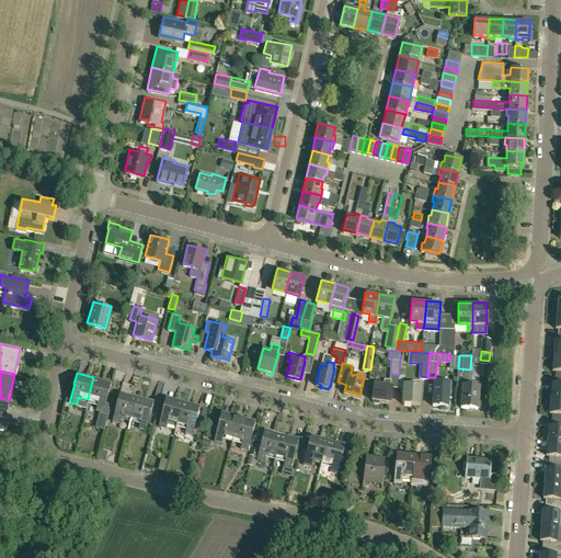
[(560,375),(559,376),(559,383),(551,382),(550,397),(560,397),(560,375)]
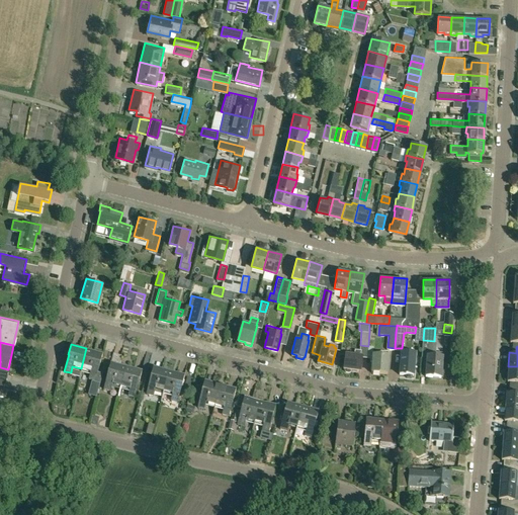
[(360,354),(360,348),(354,347),(353,353),(345,352),(344,367),(344,368),(345,370),(349,370),(350,369),(350,368),(360,369),(361,354),(360,354)]
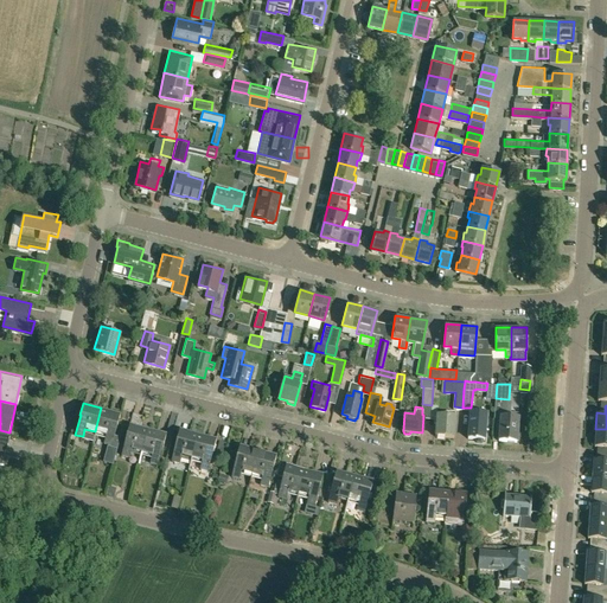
[(120,412),(101,408),(95,431),(106,435),(103,442),(110,443),(113,434),(115,425),(116,425),(120,412)]
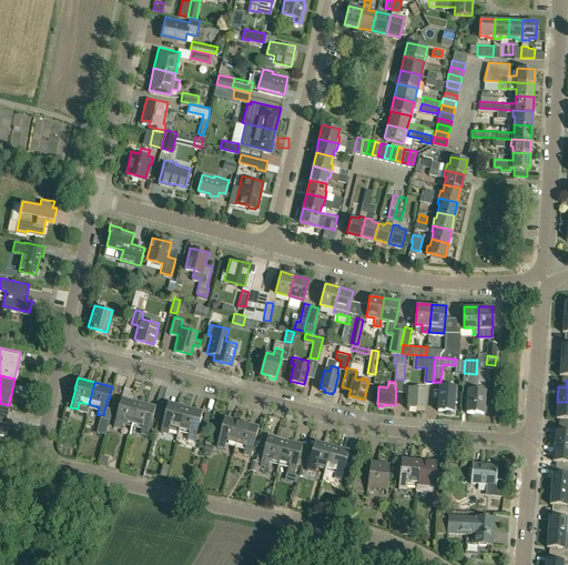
[(425,407),(426,389),(425,389),(426,383),(417,382),(416,389),(408,387),(407,406),(425,407)]
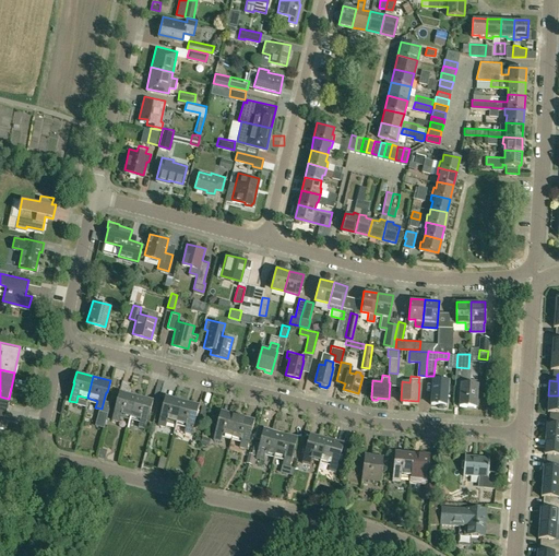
[(447,403),(448,383),(447,383),(448,379),(432,378),(432,382),(431,402),(438,402),(438,404),(439,405),(443,405),(444,404),(444,403),(447,403)]
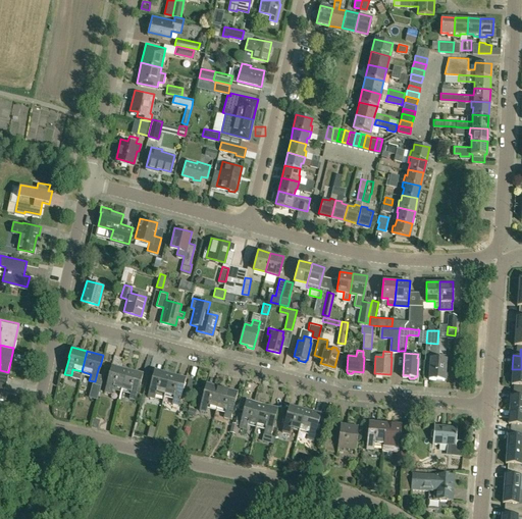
[(445,378),(446,357),(430,356),(429,376),(445,378)]
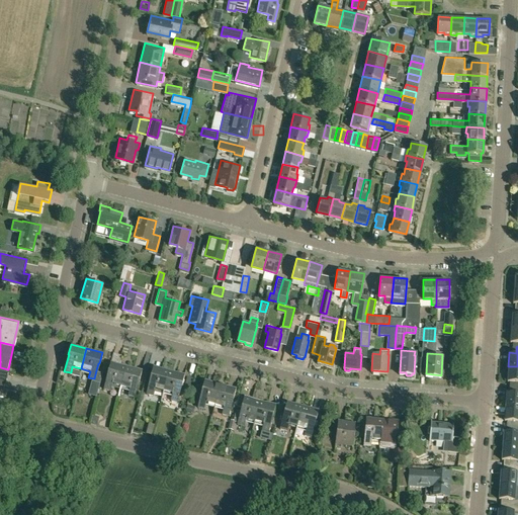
[(111,382),(120,385),(126,364),(110,360),(107,371),(108,371),(104,388),(109,389),(111,382)]
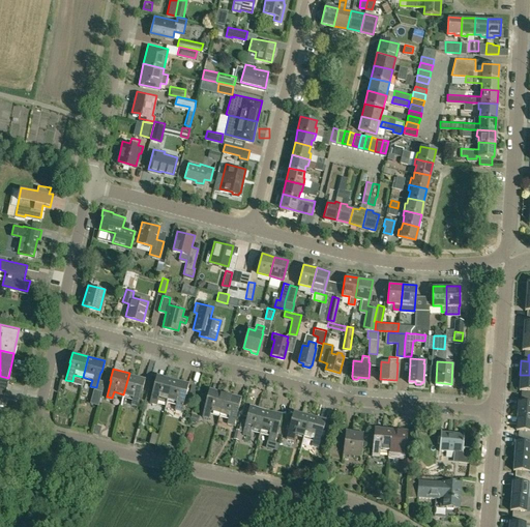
[(145,377),(129,373),(123,394),(133,397),(130,403),(137,404),(141,387),(142,387),(145,377)]
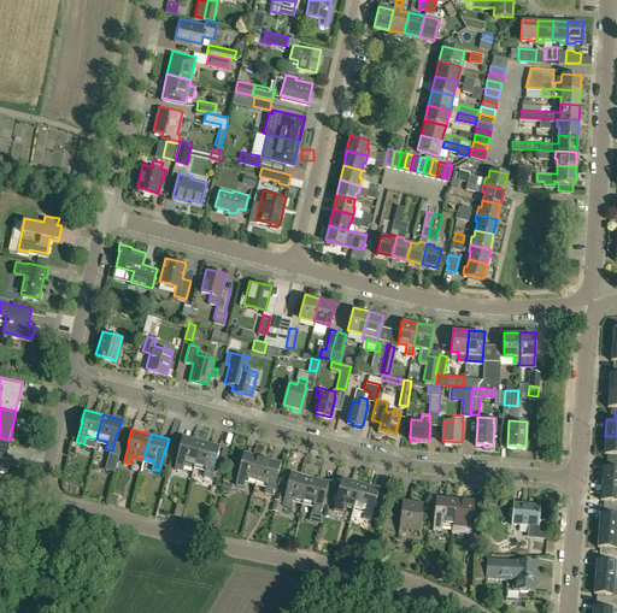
[(184,461),(194,464),(201,440),(182,435),(178,447),(180,447),(175,466),(182,469),(184,461)]
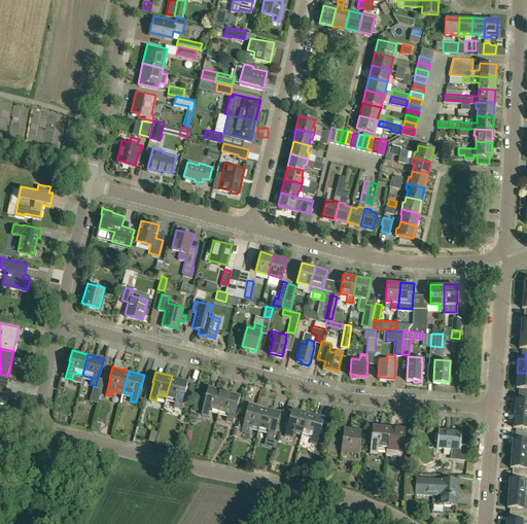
[(522,386),(522,393),(526,392),(526,373),(517,373),(516,386),(522,386)]
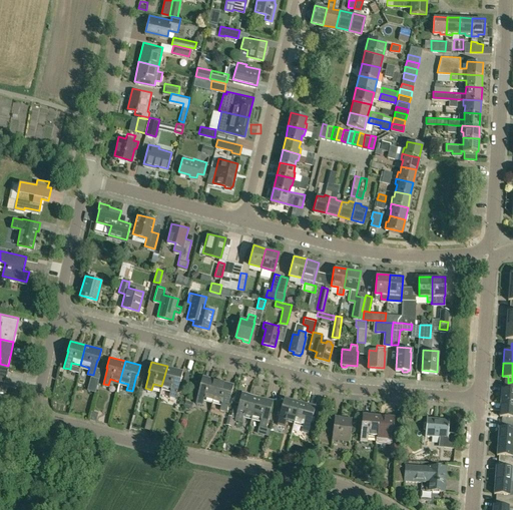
[(179,380),(182,370),(167,366),(161,386),(170,388),(169,394),(175,396),(179,380)]
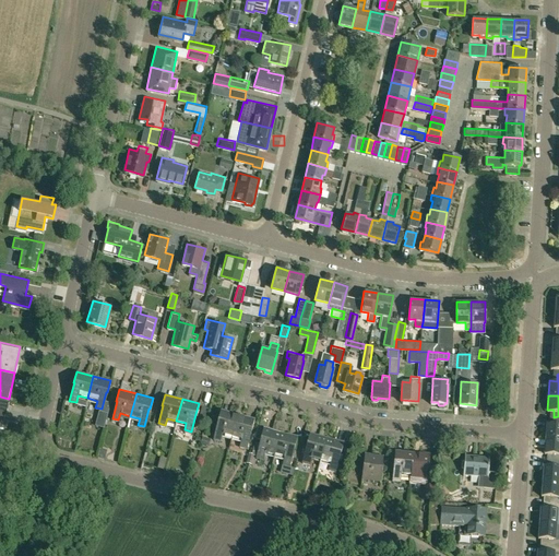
[(204,422),(209,406),(202,404),(198,420),(204,422)]
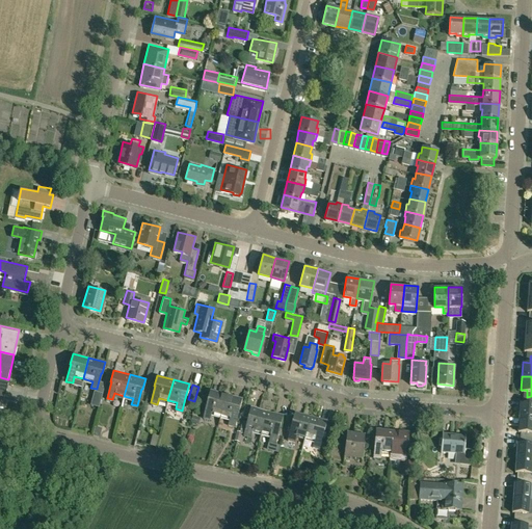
[(211,412),(220,415),(227,394),(210,390),(208,400),(204,417),(210,418),(211,412)]
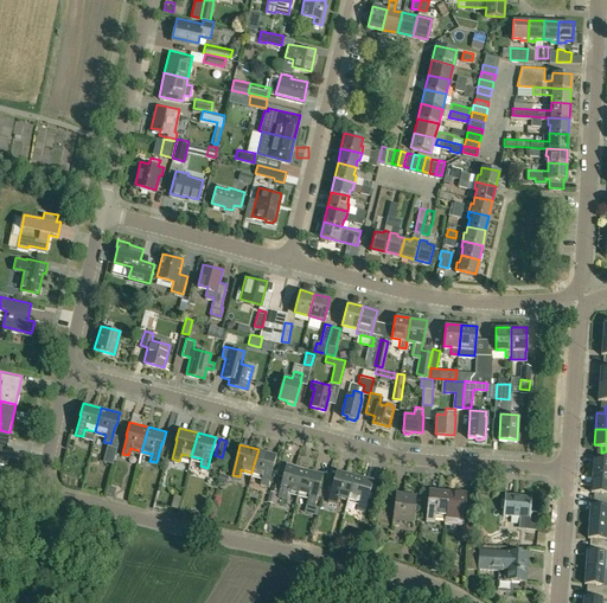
[(274,466),(276,454),(259,449),(251,473),(262,475),(261,482),(268,483),(273,466),(274,466)]
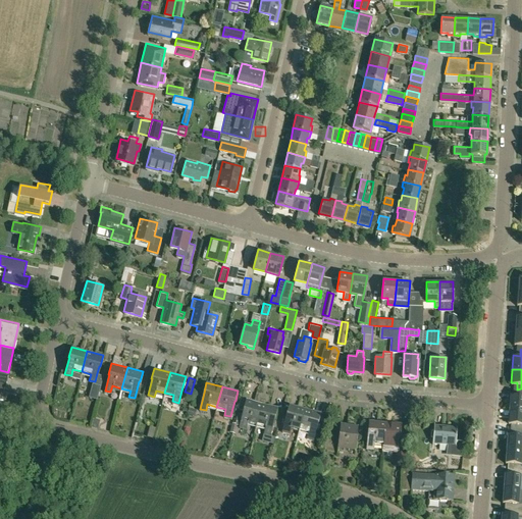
[(509,408),(521,409),(521,388),(517,390),(517,396),(510,395),(509,408)]
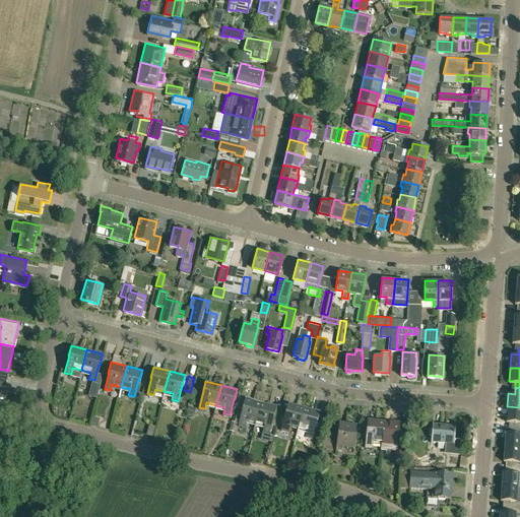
[(247,419),(255,422),(261,401),(246,397),(243,407),(239,424),(245,426),(247,419)]
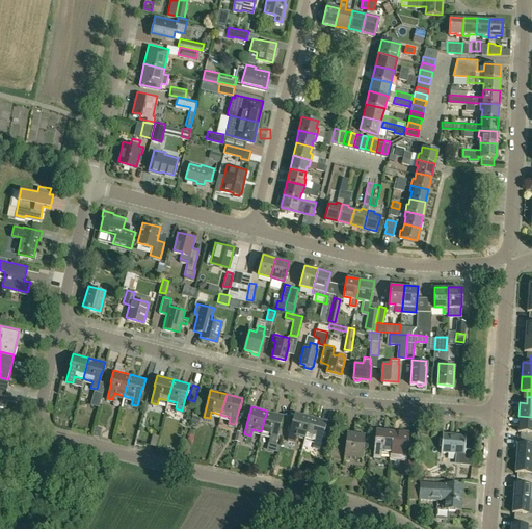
[(270,434),(269,438),(269,440),(275,442),(280,425),(283,414),(267,411),(261,431),(270,434)]
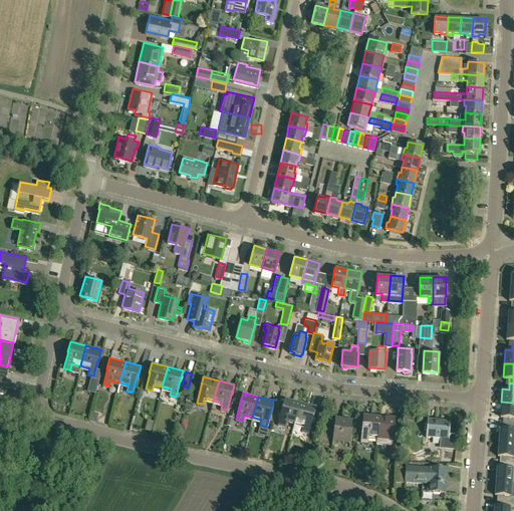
[(286,420),(294,422),(300,401),(284,397),(282,408),(278,424),(284,426),(286,420)]
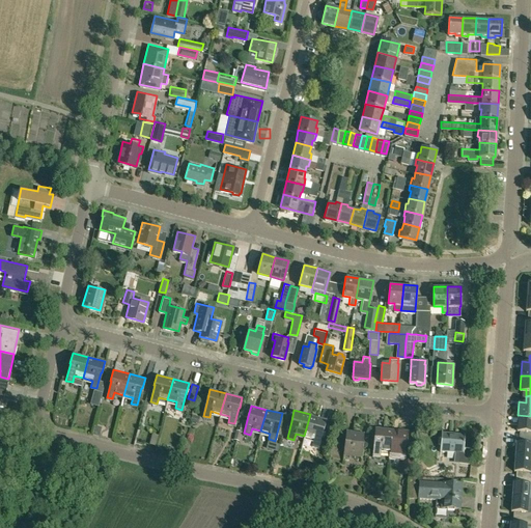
[(310,414),(304,436),(313,438),(312,444),(318,446),(323,429),(324,429),(327,418),(310,414)]
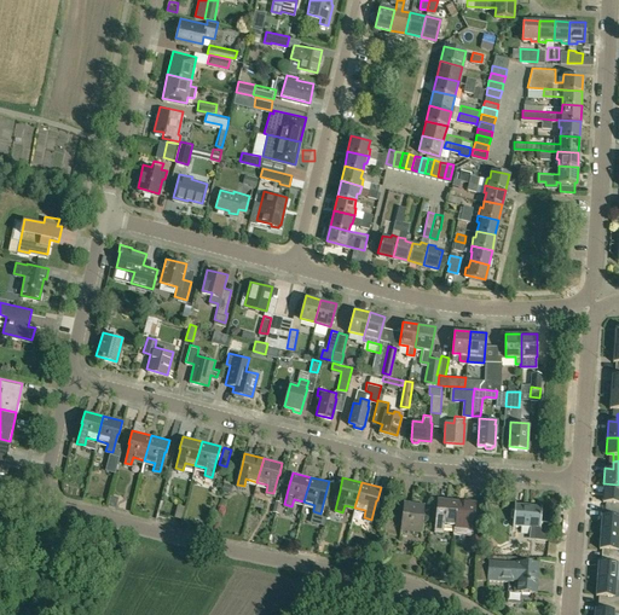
[(618,485),(603,483),(602,500),(611,500),(609,508),(618,508),(618,485)]
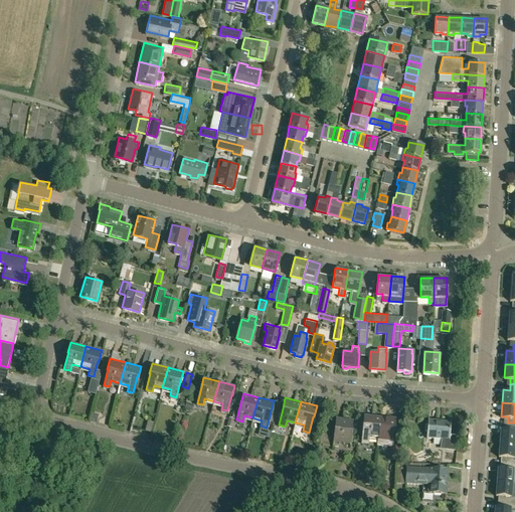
[(368,436),(377,437),(379,415),(363,413),(363,423),(363,424),(362,441),(368,442),(368,436)]
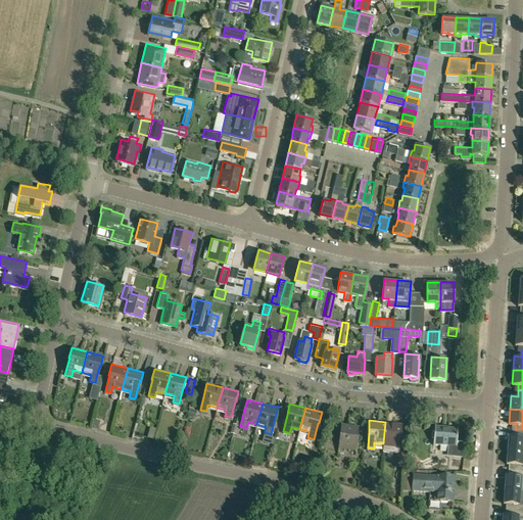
[(341,422),(340,430),(338,447),(355,450),(359,424),(341,422)]
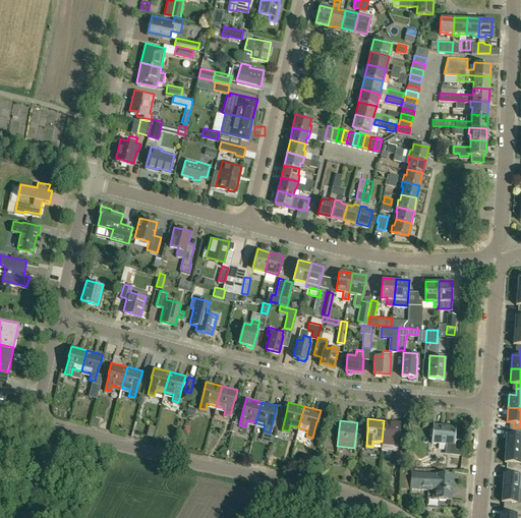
[(382,442),(382,447),(405,449),(407,426),(400,426),(400,421),(384,420),(382,442)]
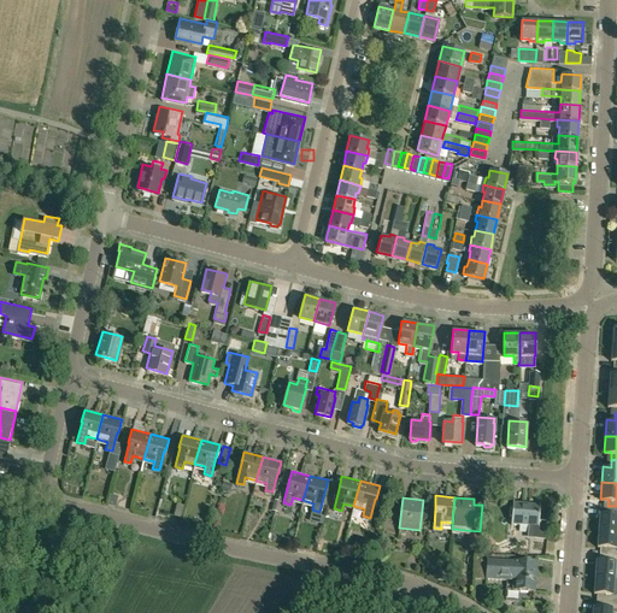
[(511,522),(535,524),(534,536),(545,536),(546,520),(539,520),(540,504),(512,501),(511,522)]
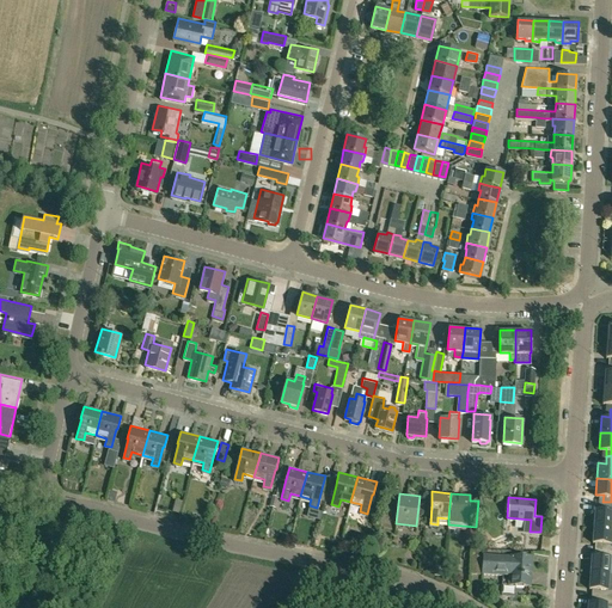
[(611,502),(603,502),(603,509),(594,509),(593,524),(611,526),(611,517),(611,502)]
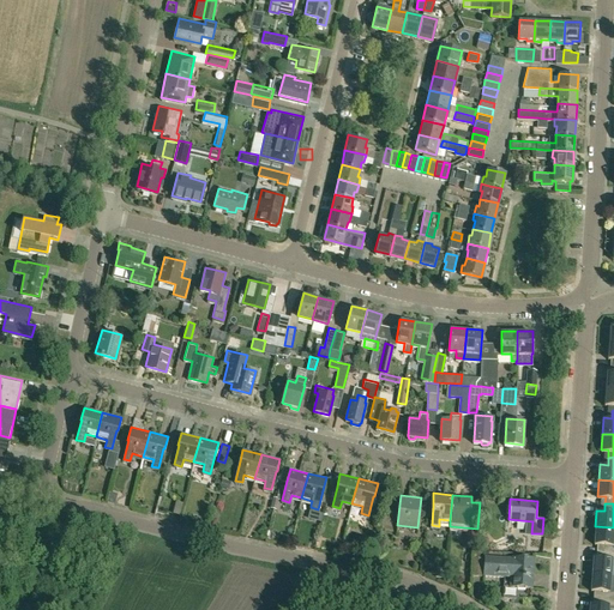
[(602,543),(601,550),(613,550),(613,536),(613,537),(613,527),(595,526),(594,542),(602,543)]
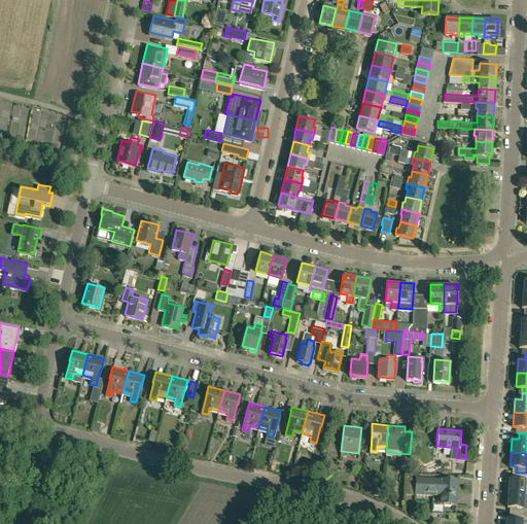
[(399,467),(406,467),(409,467),(410,456),(400,455),(399,467)]
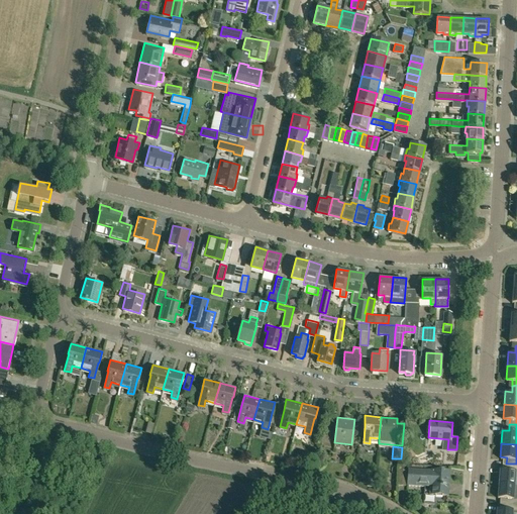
[(506,470),(499,469),(498,483),(514,484),(516,484),(516,464),(506,464),(506,470)]
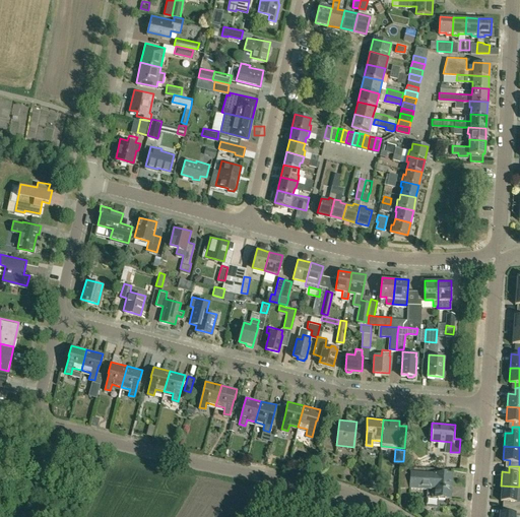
[(449,506),(451,472),(435,471),(434,472),(410,471),(409,486),(427,487),(426,504),(449,506)]
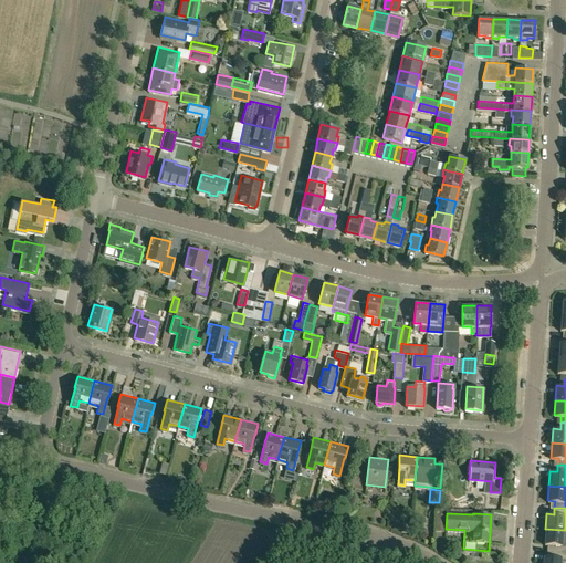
[(565,530),(563,530),(545,529),(544,543),(552,544),(551,551),(565,552),(565,551),(565,530)]
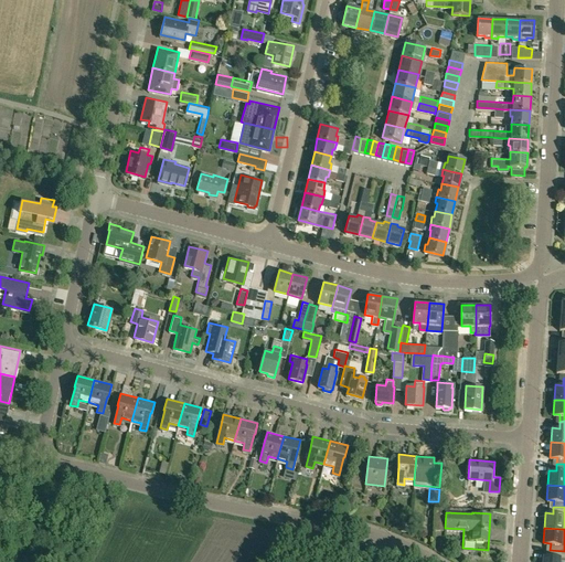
[(564,561),(564,550),(564,551),(550,550),(550,557),(543,555),(542,561),(564,561)]
